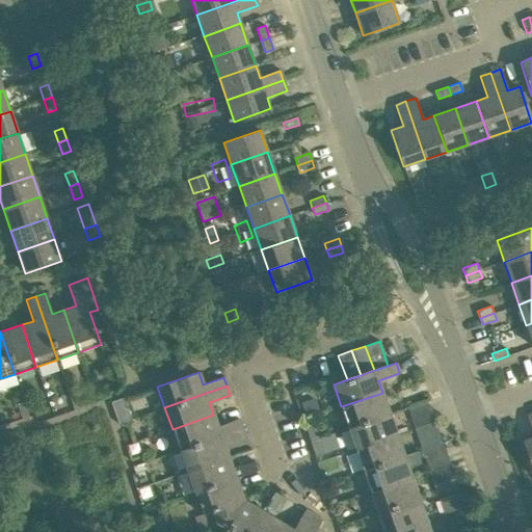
[(390,413),(382,393),(341,406),(348,427),(390,413)]
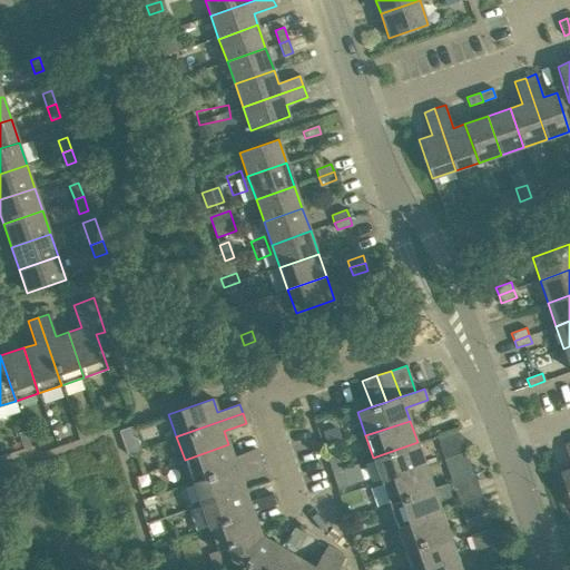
[(340,440),(335,428),(324,432),(328,444),(340,440)]
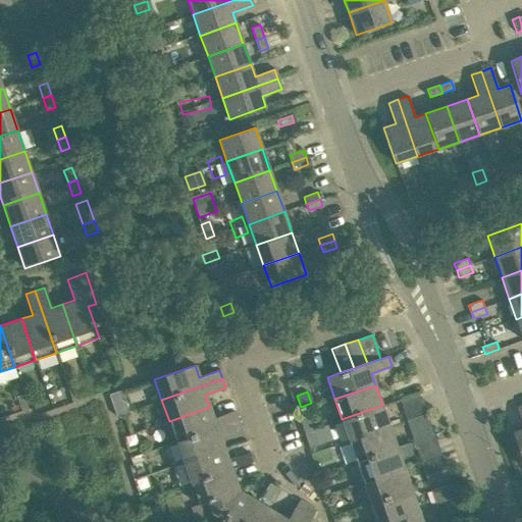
[(20,413),(27,411),(22,396),(16,398),(20,413)]
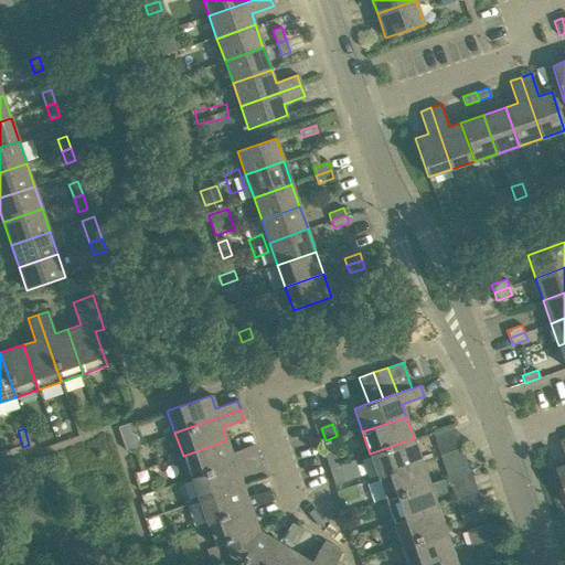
[(379,477),(422,462),(414,438),(370,454),(379,477)]
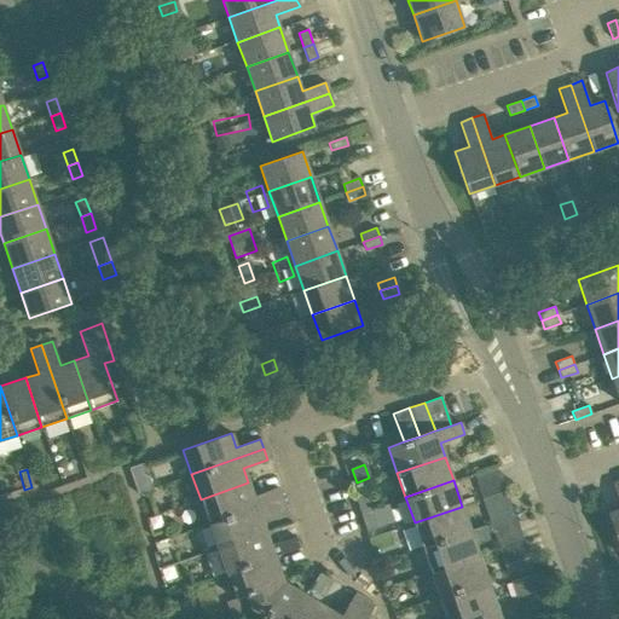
[(618,481),(612,484),(618,502),(618,508),(607,513),(618,547),(618,481)]
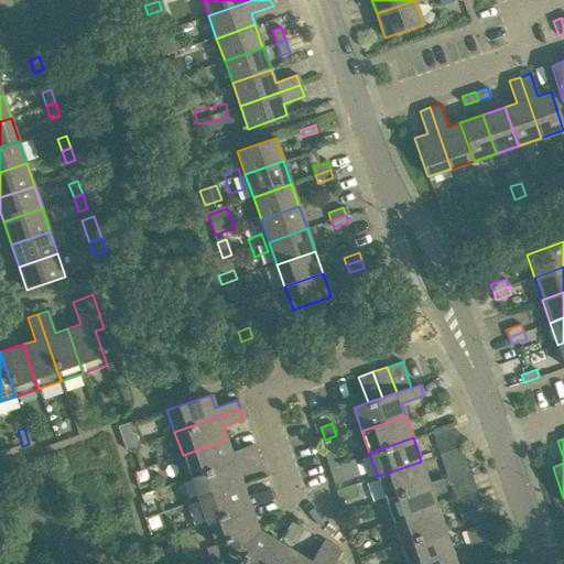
[(231,453),(226,440),(183,455),(191,477),(257,454),(253,445),(231,453)]
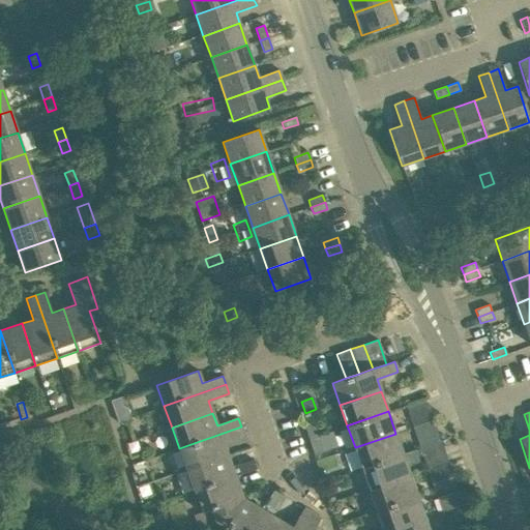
[(307,440),(317,437),(312,421),(302,424),(307,440)]
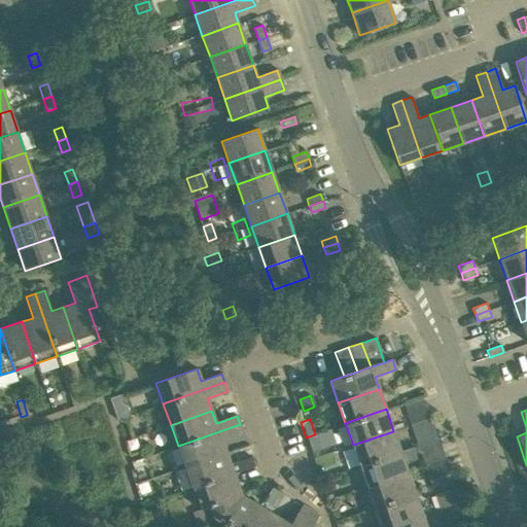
[(243,433),(240,424),(178,446),(185,467),(226,453),(221,441),(243,433)]
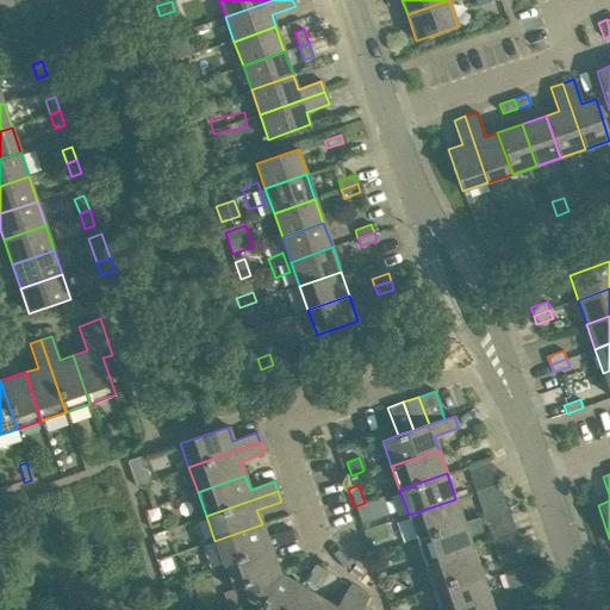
[(464,523),(455,499),(409,515),(417,539),(464,523)]
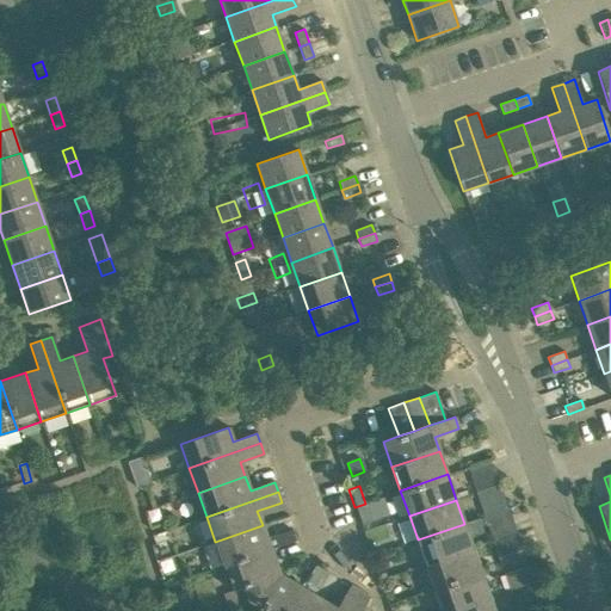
[(485,517),(508,508),(506,501),(481,510),(485,517)]
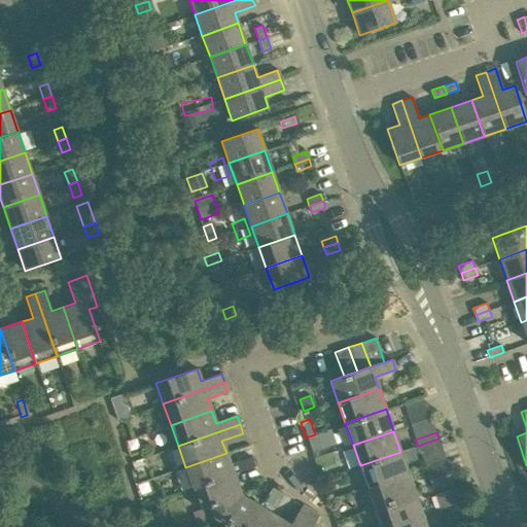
[(320,449),(315,434),(306,437),(311,452),(320,449)]
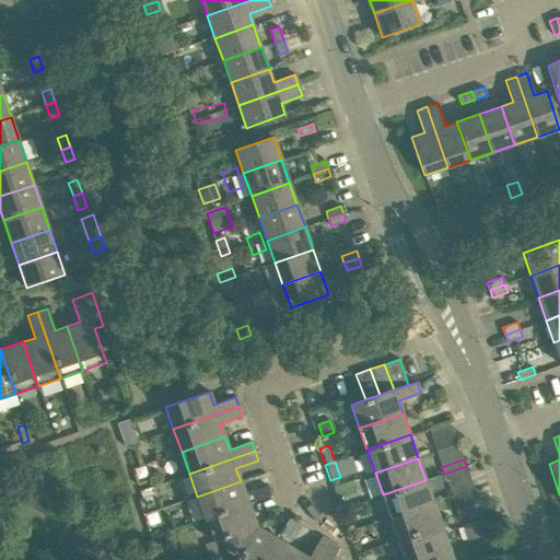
[(466,466),(444,474),(446,481),(469,474),(466,466)]
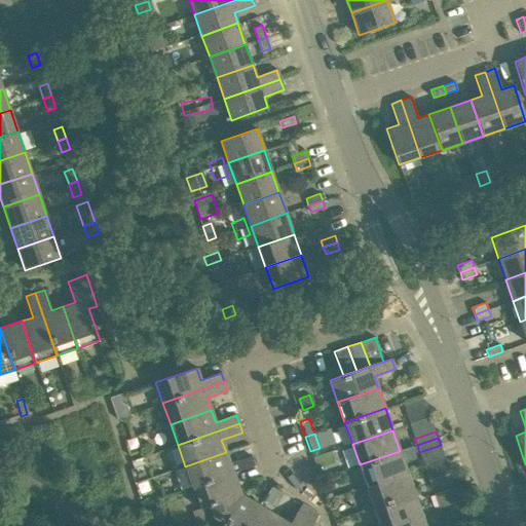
[(400,451),(360,464),(367,485),(407,472),(404,462),(415,459),(411,447),(400,451)]
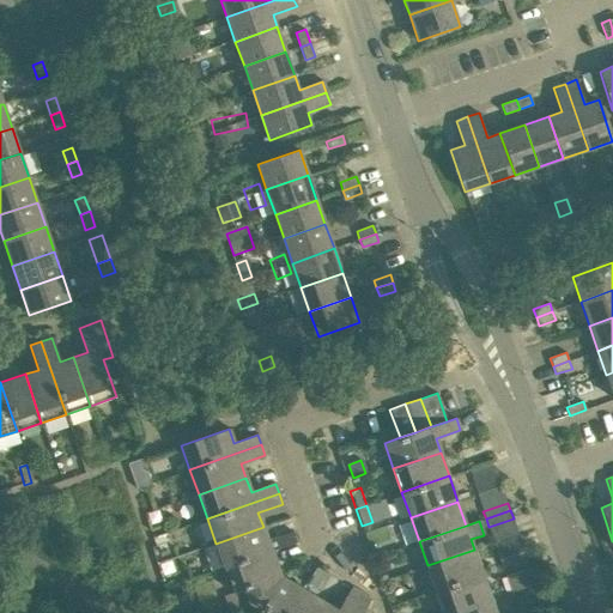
[(267,539),(263,527),(216,544),(225,568),(272,552),(272,551),(296,542),(292,532),(274,538),(274,536),(267,539)]
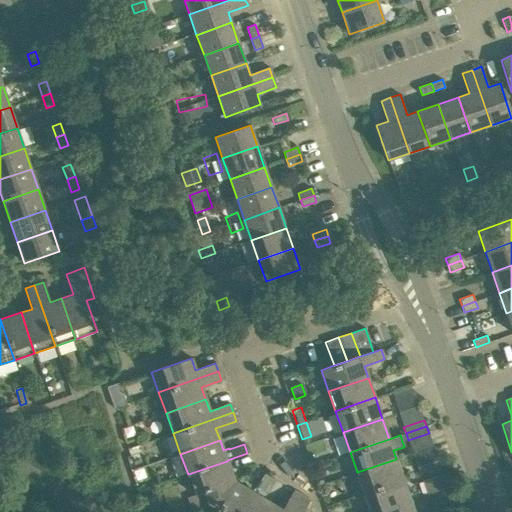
[(174,446),(164,450),(172,467),(182,463),(174,446)]
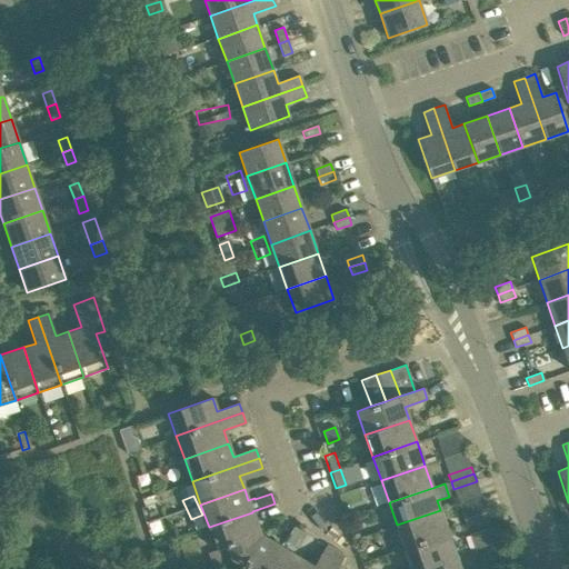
[(448,533),(440,510),(397,525),(405,548),(448,533)]
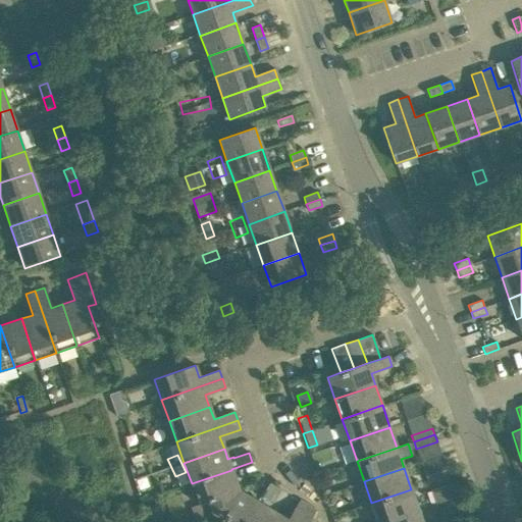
[(449,476),(447,469),(425,476),(428,483),(449,476)]
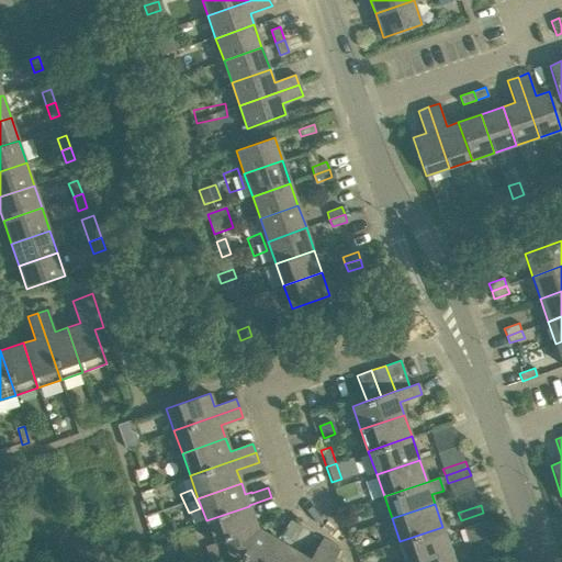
[(249,506),(206,520),(214,542),(208,544),(213,560),(228,553),(257,528),(249,506)]
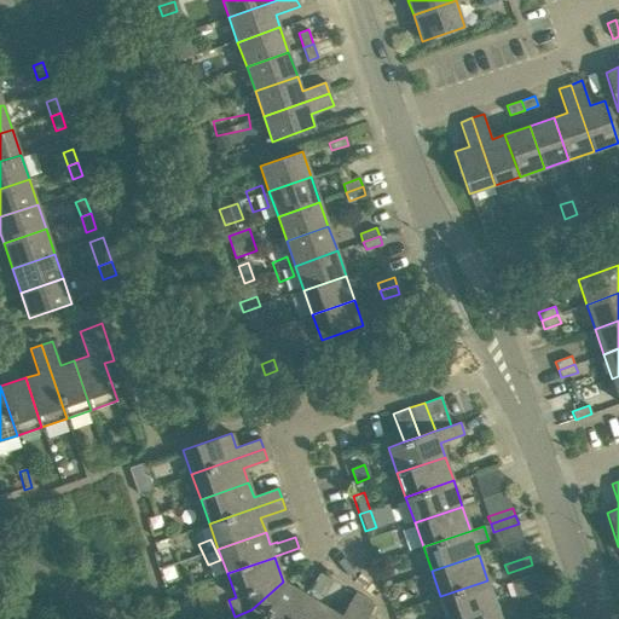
[(310,590),(319,595),(329,579),(319,573),(310,590)]
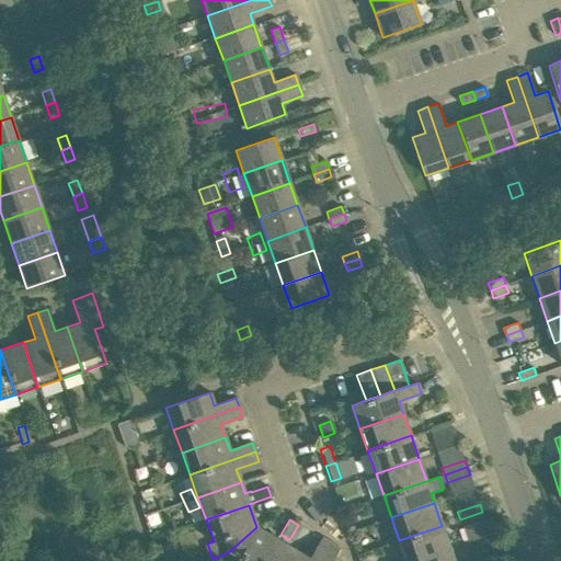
[(490,534),(485,519),(462,527),(467,541),(472,540),(490,534)]
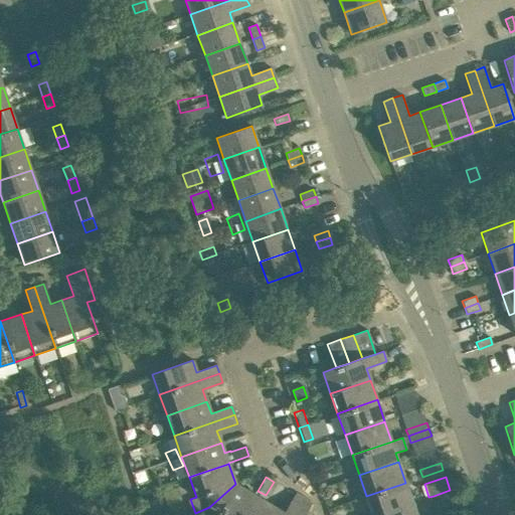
[(376,514),(412,503),(405,483),(366,496),(372,514),(376,514)]
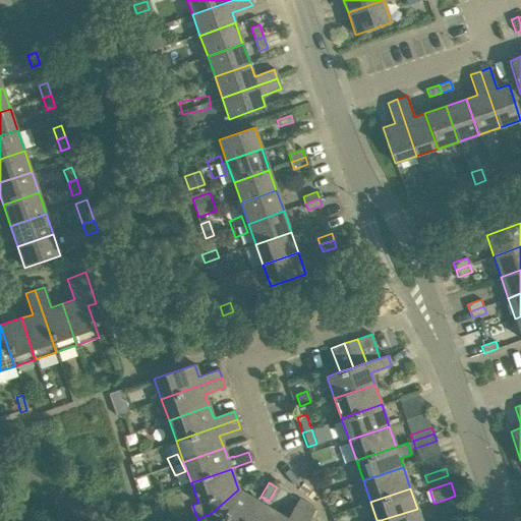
[(238,489),(212,513),(222,519),(220,520),(244,520),(256,501),(238,489)]
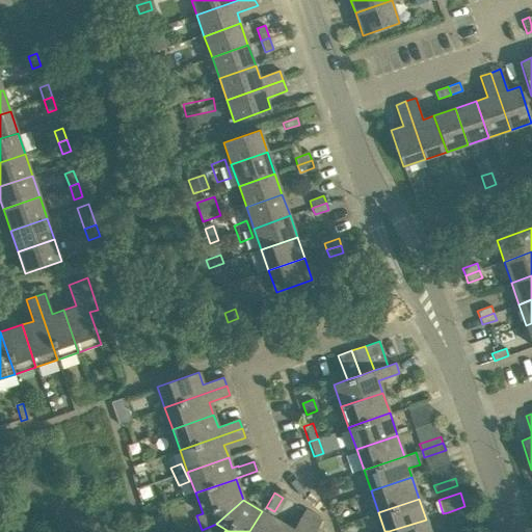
[(276,531),(282,524),(262,511),(249,531),(276,531)]
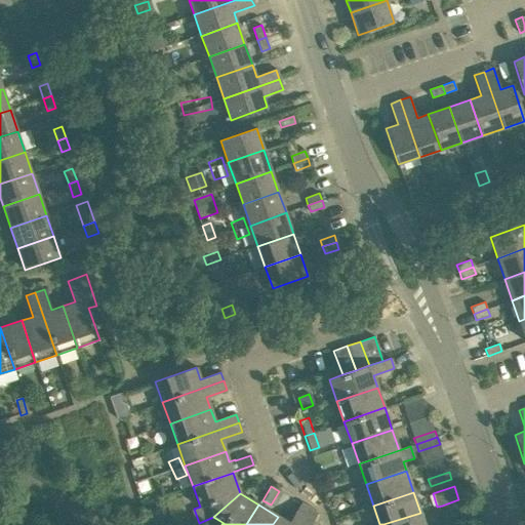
[(289,523),(278,517),(273,524),(297,524),(308,509),(300,505),(289,523)]
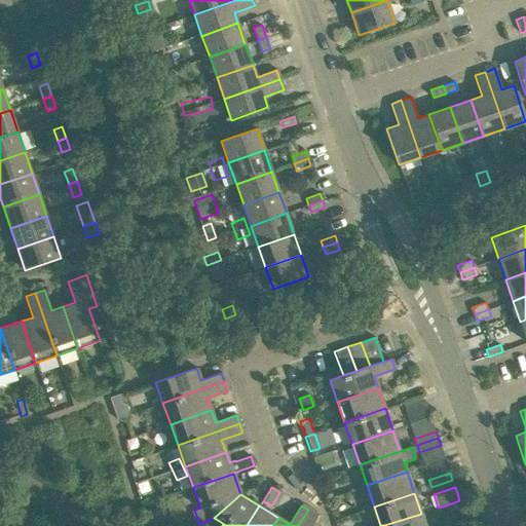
[(309,525),(317,515),(308,510),(298,525),(309,525)]
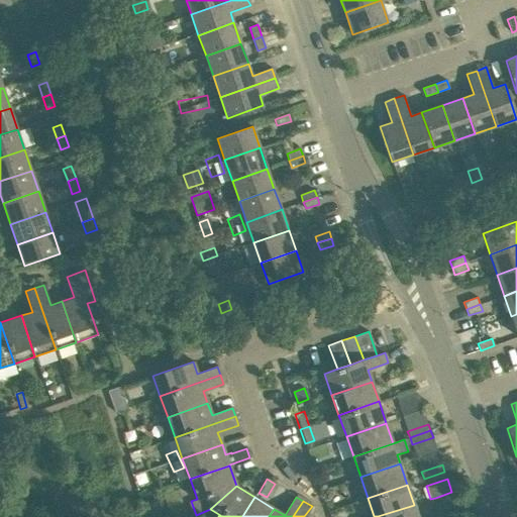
[(418,516),(414,505),(378,516),(418,516)]
